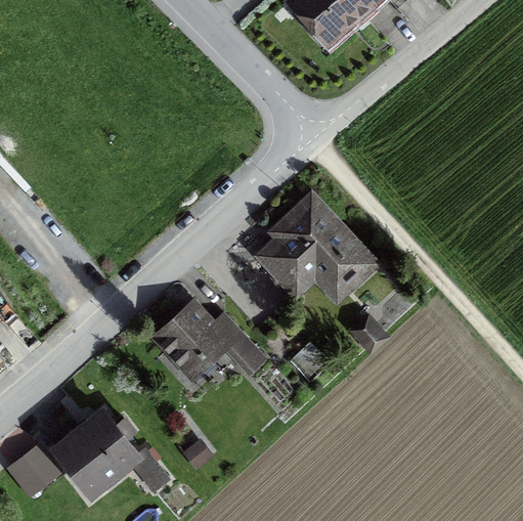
[(285,0),(285,1),(327,48),(382,0),(285,0)]
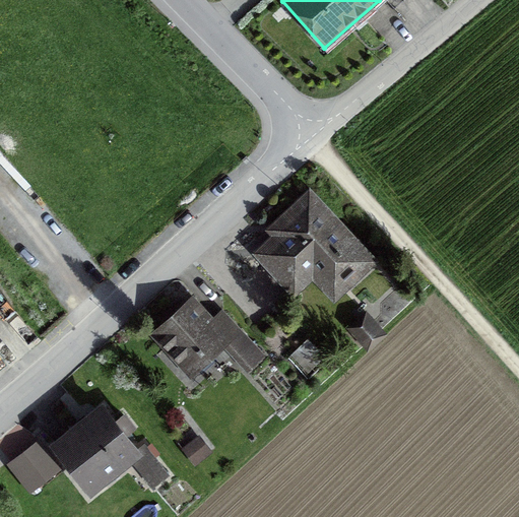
[(264,230),(269,236),(252,252),(295,298),(312,281),(333,304),(379,261),(309,187),(264,230)]
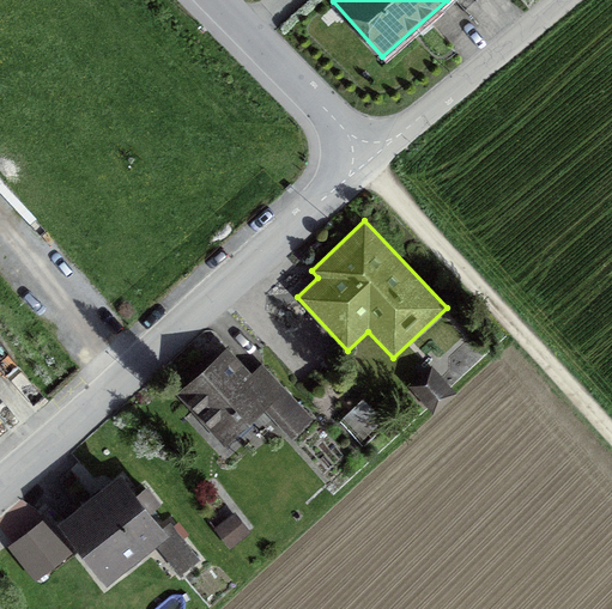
[(223,359),(181,397),(218,438),(238,419),(240,421),(243,421),(246,421),(249,420),(265,406),(223,359)]
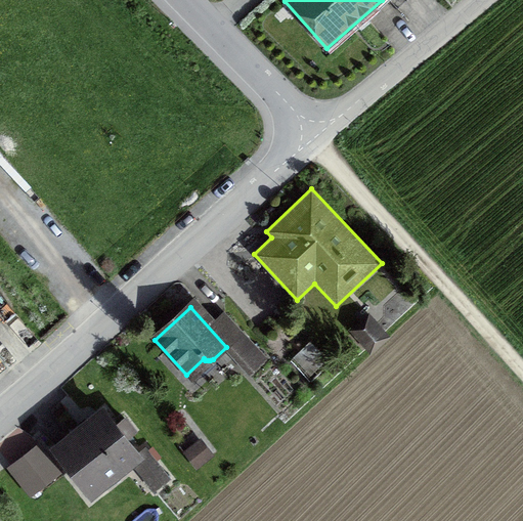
[(369,355),(390,337),(367,312),(347,331),(369,355)]
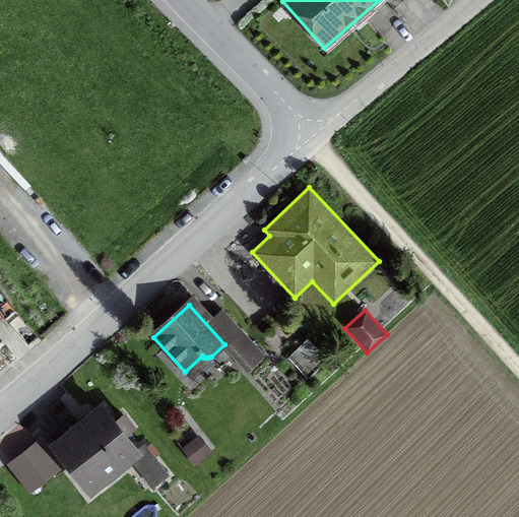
[(289,356),(308,375),(325,358),(308,339),(289,356)]
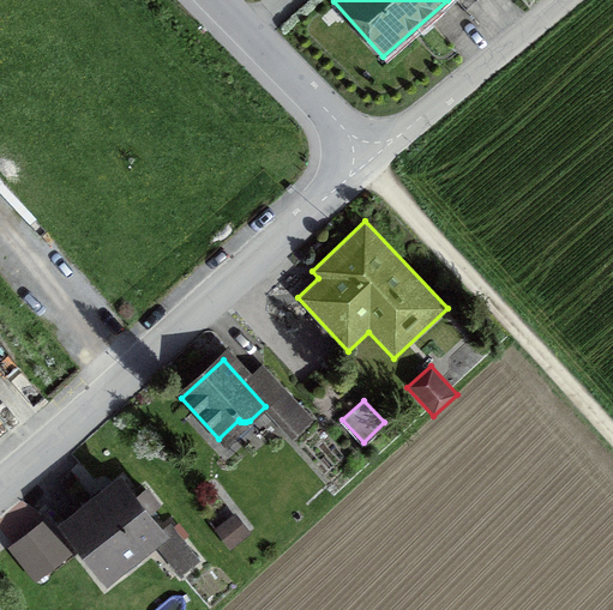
[(118,485),(61,530),(103,581),(124,566),(120,560),(155,533),(158,538),(160,537),(158,537),(143,517),(154,508),(143,495),(132,502),(118,485)]
